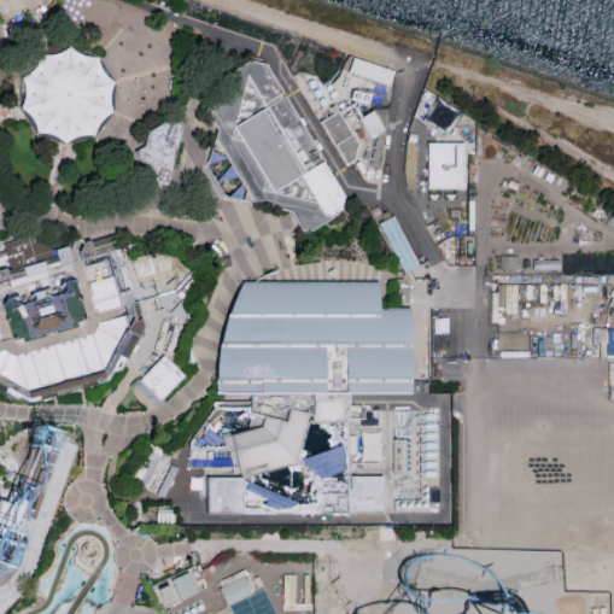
[(11,0),(12,11),(0,12),(0,0),(11,0)]
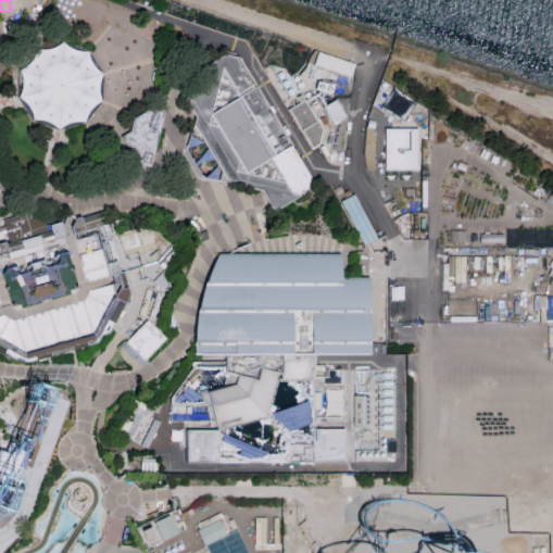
[(38,47),(22,68),(20,98),(22,104),(32,121),(41,125),(50,128),(59,128),(70,126),(86,122),(102,109),(102,99),(107,85),(107,71),(98,59),(91,48),(64,39),(47,45),(44,46),(38,47)]
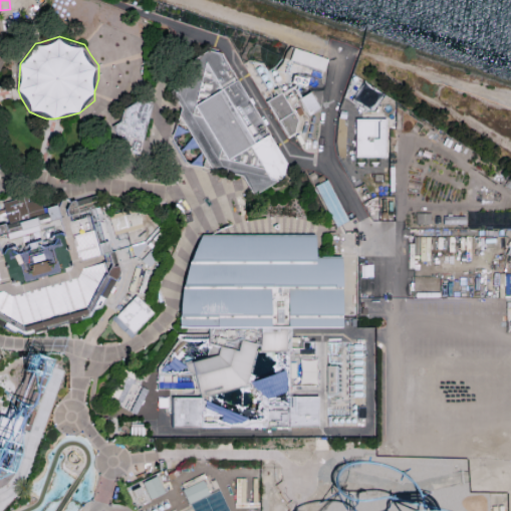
[(295,45),(291,57),(327,69),(331,57),(295,45)]
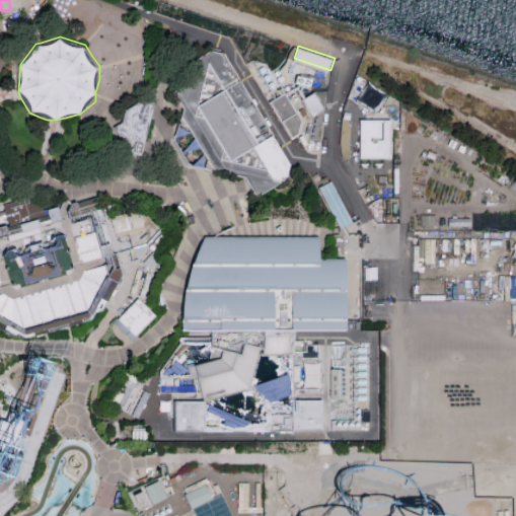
[(259,200),(289,177),(291,166),(225,55),(215,51),(189,66),(190,82),(172,92),(179,101),(181,104),(185,107),(182,115),(179,125),(182,126),(189,127),(209,160),(208,168),(213,170),(244,176),(249,185),(253,192),(259,200)]
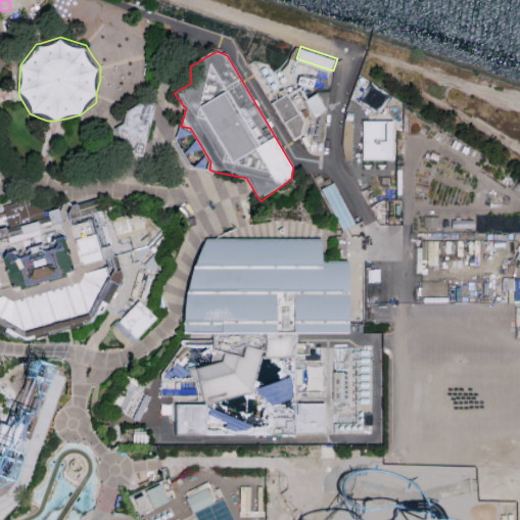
[(0,75),(2,76),(8,57),(0,54),(0,75)]
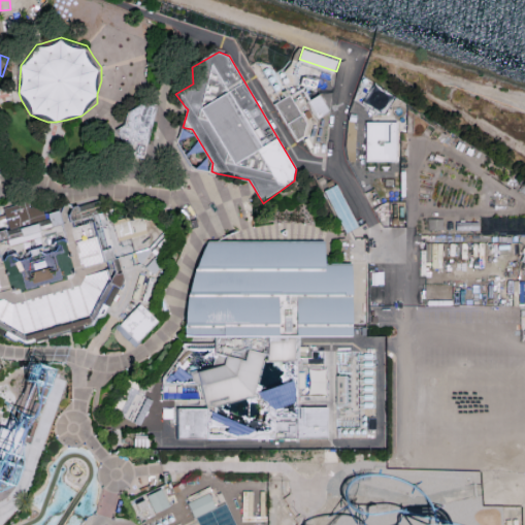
[(274,103),(296,141),(303,138),(307,123),(291,94),(274,103)]
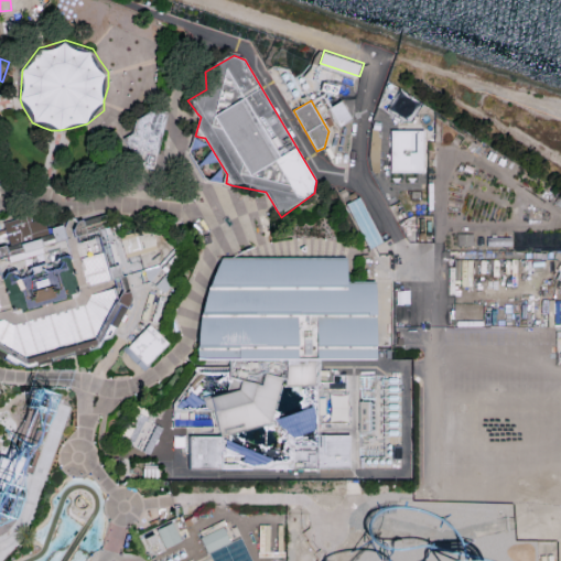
[(343,100),(328,109),(341,129),(355,120),(343,100)]
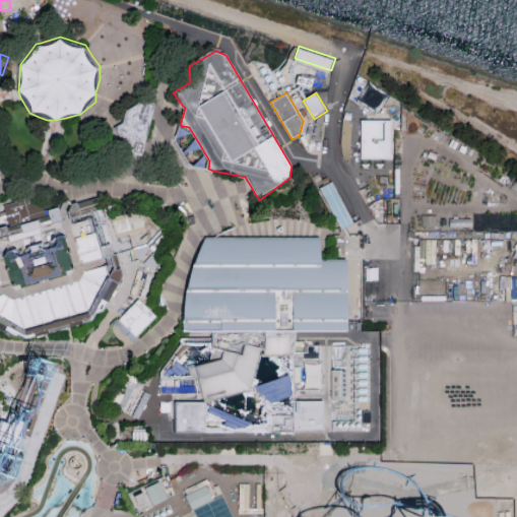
[(124,123),(116,126),(122,138),(130,154),(144,157),(158,104),(151,102),(145,102),(134,107),(126,113),(124,123)]
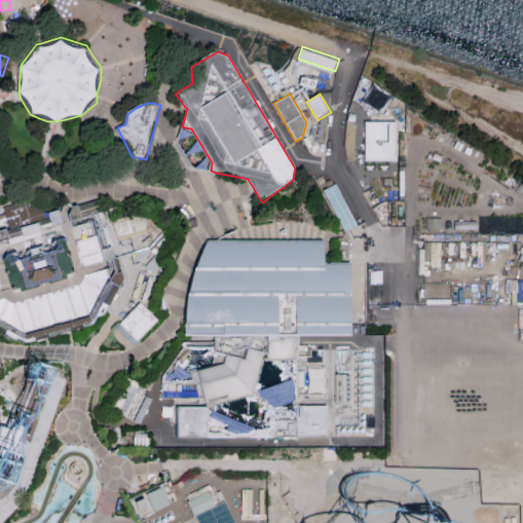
[(398,118),(365,120),(366,162),(400,161),(398,118)]
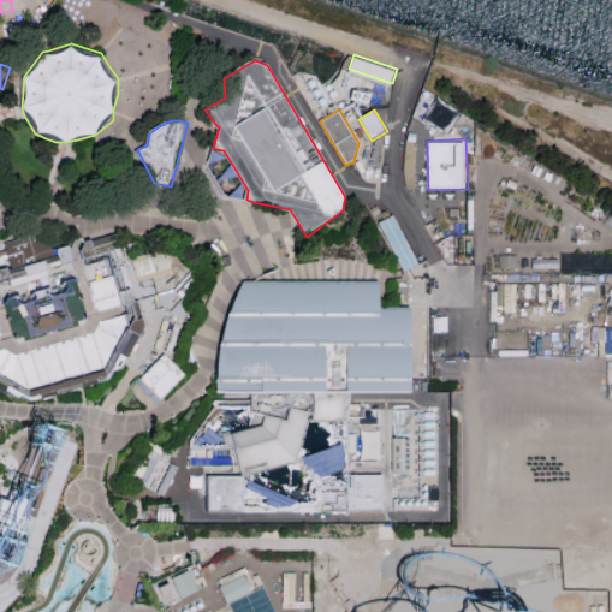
[(394,214),(379,224),(403,271),(405,274),(414,268),(420,265),(416,260),(414,255),(394,214)]
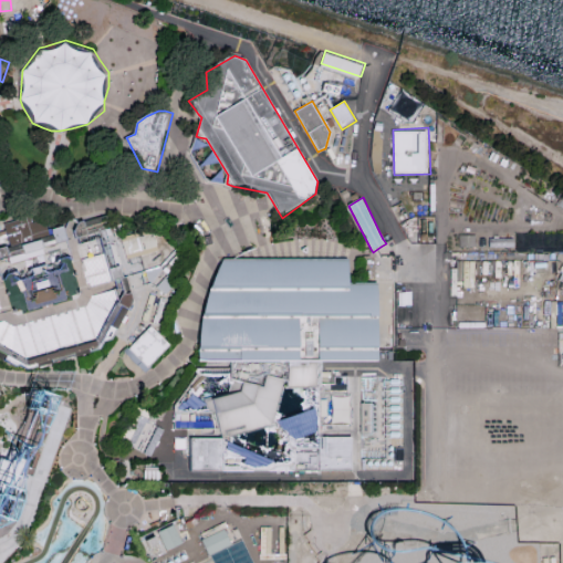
[(52,225),(56,241),(41,244),(39,239),(22,243),(24,251),(7,257),(3,243),(12,241),(10,232),(7,221),(34,214),(37,220),(50,217),(50,220),(52,225)]
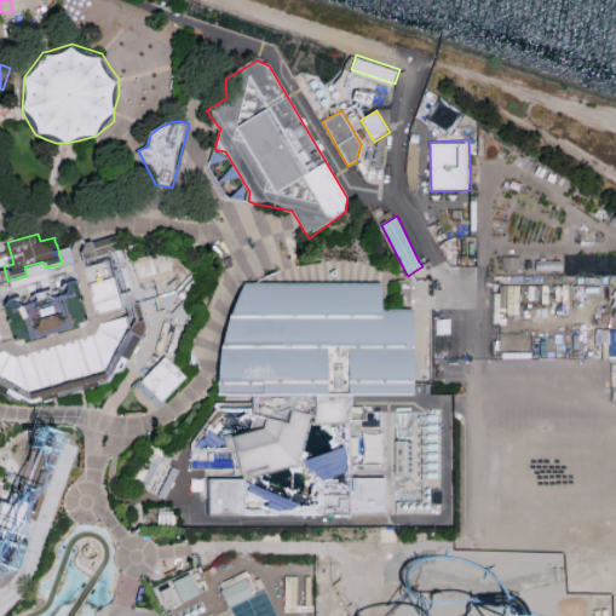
[(68,243),(78,282),(5,303),(0,286),(0,269),(4,266),(7,281),(27,275),(24,266),(42,262),(45,268),(62,264),(57,246),(68,243)]
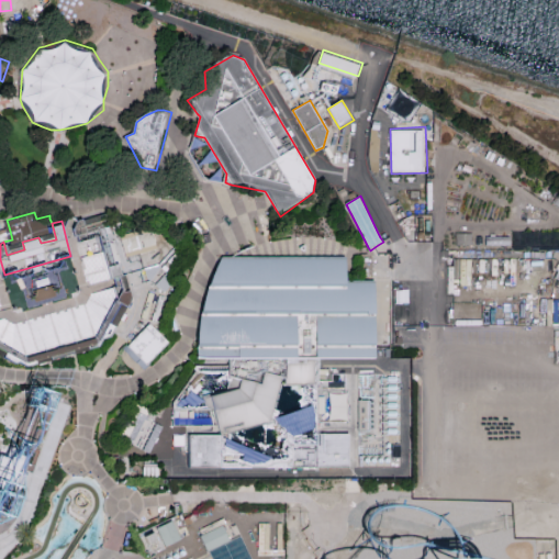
[(7,319),(0,320),(0,344),(29,359),(37,357),(82,346),(99,342),(120,302),(125,302),(132,305),(136,295),(135,288),(129,290),(123,274),(109,225),(76,237),(87,280),(92,284),(114,278),(115,281),(118,284),(92,293),(90,302),(19,324),(12,323),(7,319)]
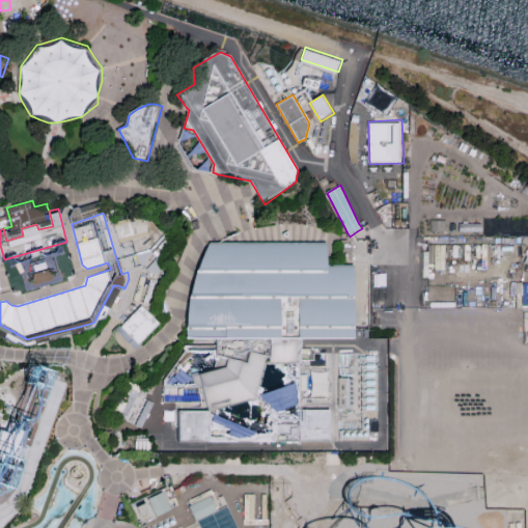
[(115,225),(129,222),(145,218),(148,231),(132,235),(118,239),(115,225)]
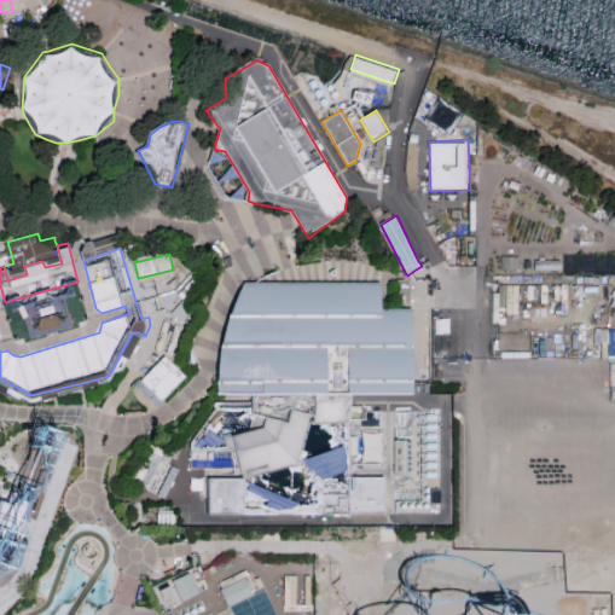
[(216,393),(219,354),(228,317),(245,282),(259,282),(382,280),(382,308),(396,308),(413,308),(413,378),(413,395),(349,394),(254,393),(216,393)]
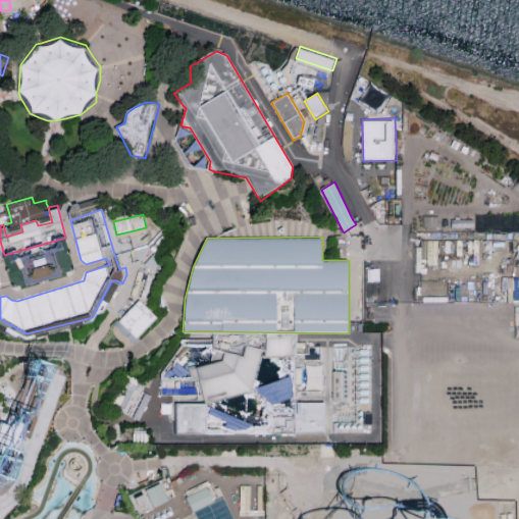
[(134,250),(136,255),(140,259),(150,247),(149,245),(134,250)]
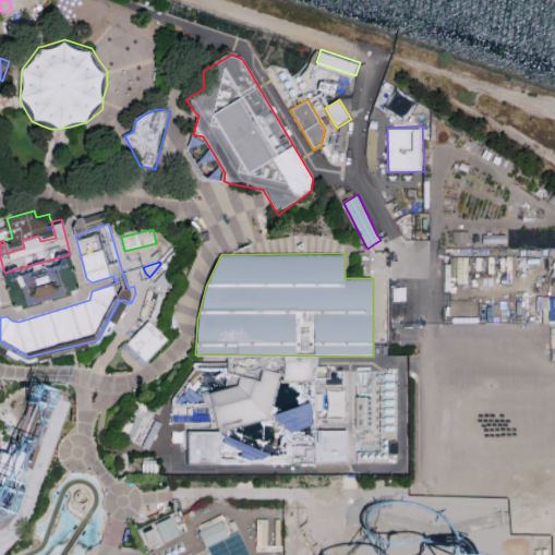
[(155,278),(166,266),(177,275),(166,288),(155,278)]
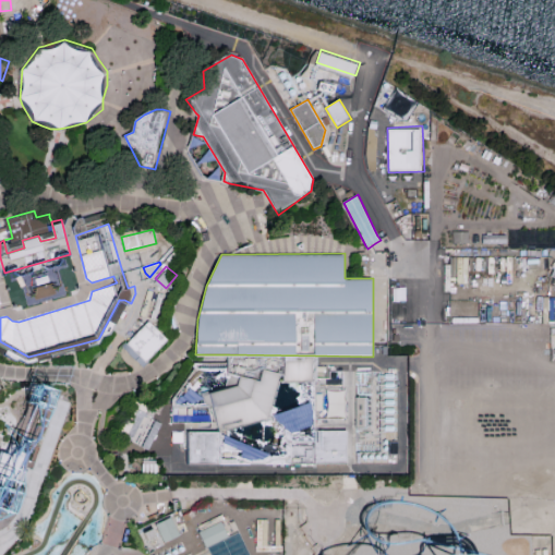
[(145,286),(137,312),(156,316),(163,290),(145,286)]
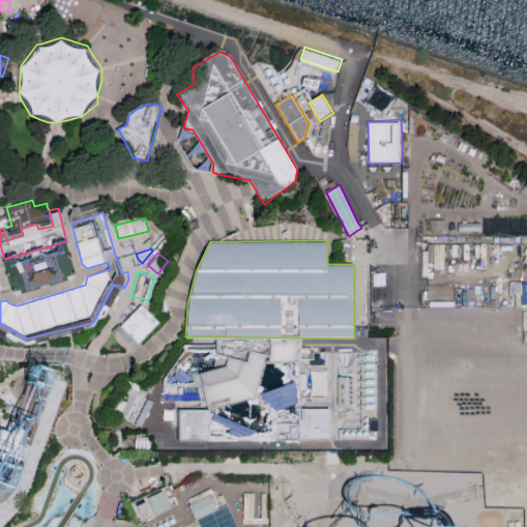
[(122,324),(143,303),(162,323),(141,344),(138,341),(130,332),(128,330),(124,326),(122,324)]
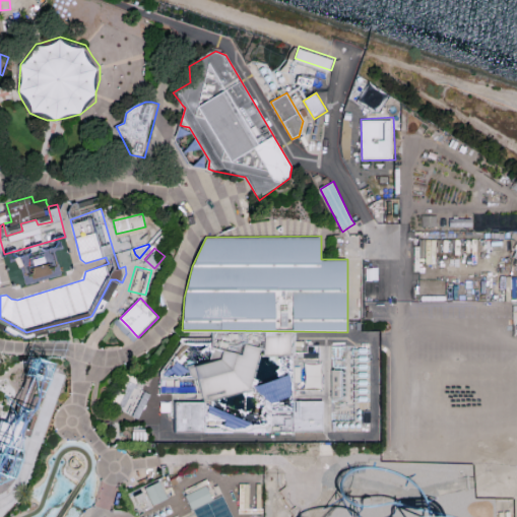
[(191,365),(194,376),(196,385),(181,385),(181,376),(167,375),(167,385),(162,385),(162,390),(201,391),(204,399),(176,399),(176,434),(204,433),(205,405),(223,399),(245,392),(253,390),(256,380),(263,357),(270,357),(294,357),(294,331),(213,330),(211,340),(210,347),(215,348),(213,353),(212,360),(198,364),(191,365)]
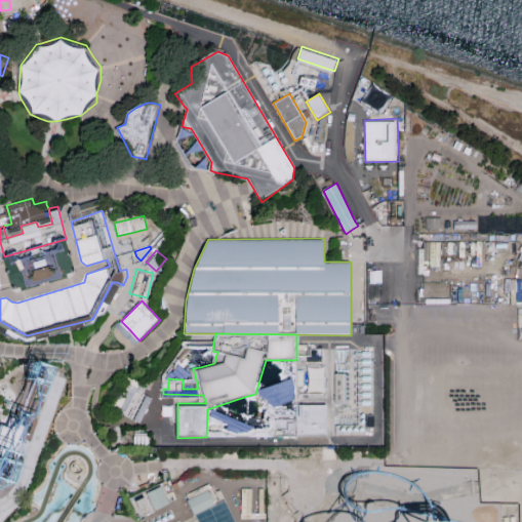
[(311,365),(311,394),(326,395),(326,365),(311,365)]
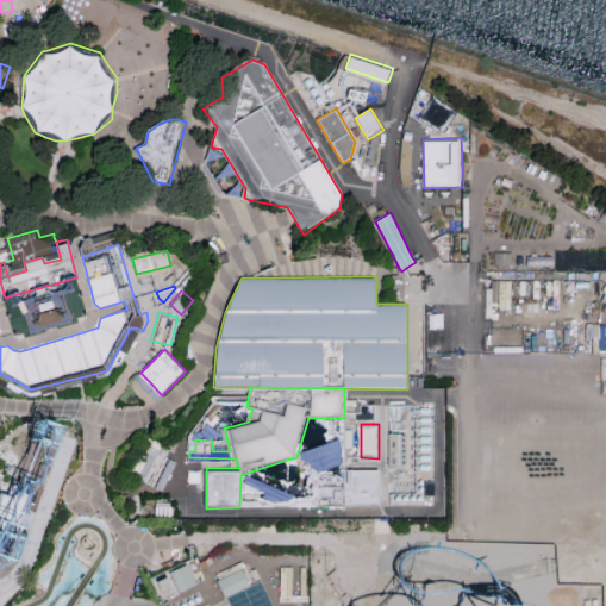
[(389,430),(389,462),(404,462),(404,430),(389,430)]
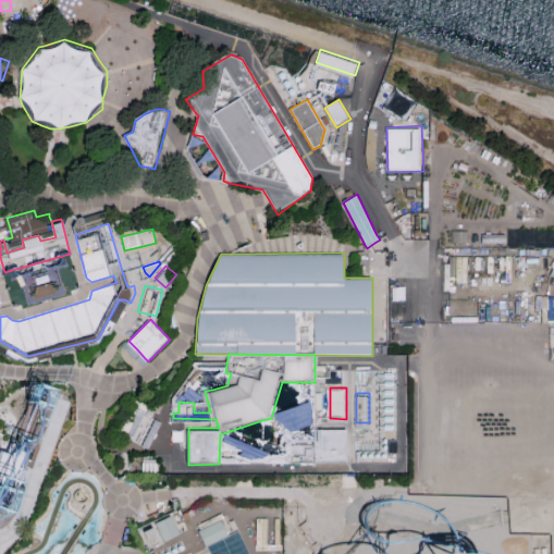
[(137,401),(120,435),(133,442),(142,425),(148,429),(140,444),(150,450),(164,422),(157,418),(160,411),(137,401)]
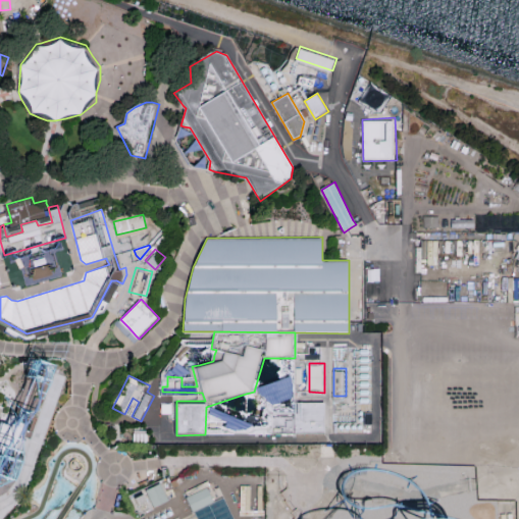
[(161,402),(161,412),(171,411),(171,401),(161,402)]
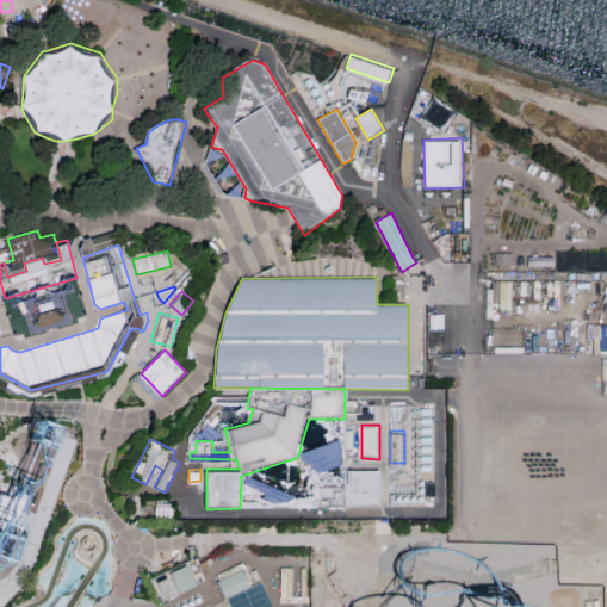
[(383,471),(346,470),(346,485),(323,485),(322,507),(383,508),(383,471)]
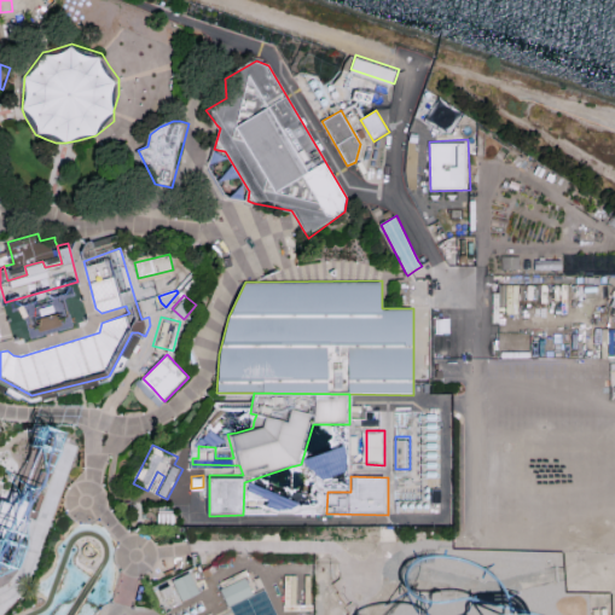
[(0,522),(13,527),(17,528),(27,493),(24,492),(9,488),(5,502),(0,500),(0,522)]
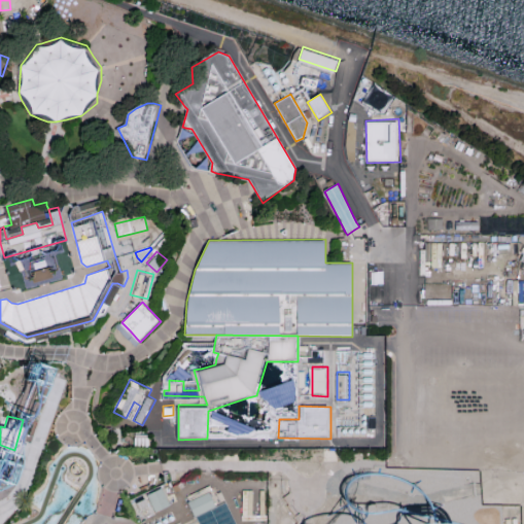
[(223,496),(219,486),(212,489),(216,499),(223,496)]
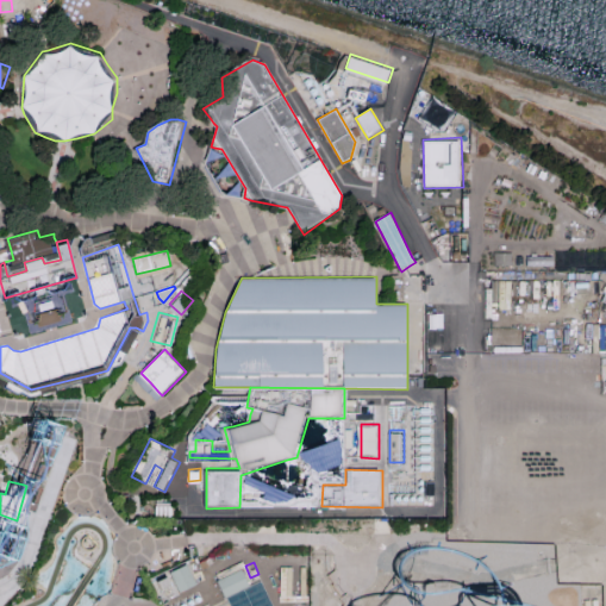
[(172,573),(186,564),(198,587),(183,594),(172,573)]
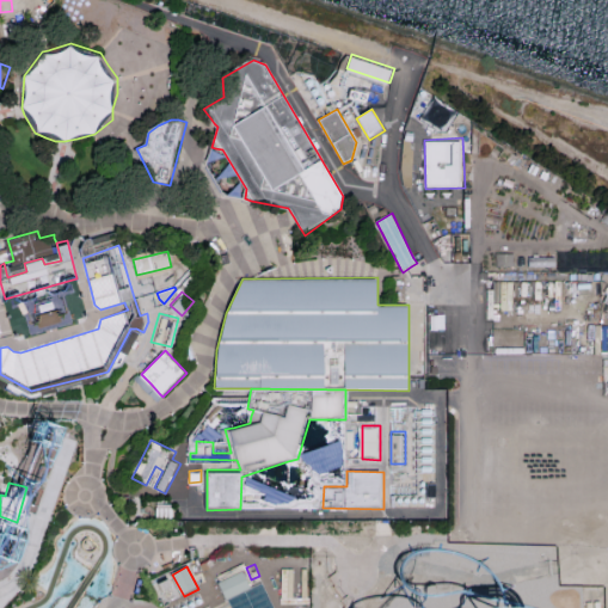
[(243,572),(220,582),(227,599),(250,589),(243,572)]
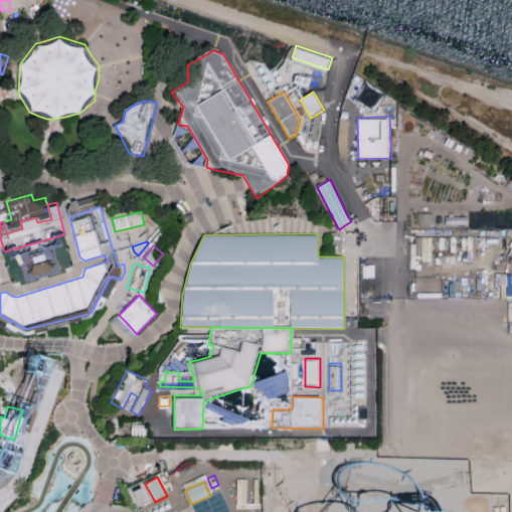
[(133,491),(141,486),(146,497),(138,501),(133,491)]
